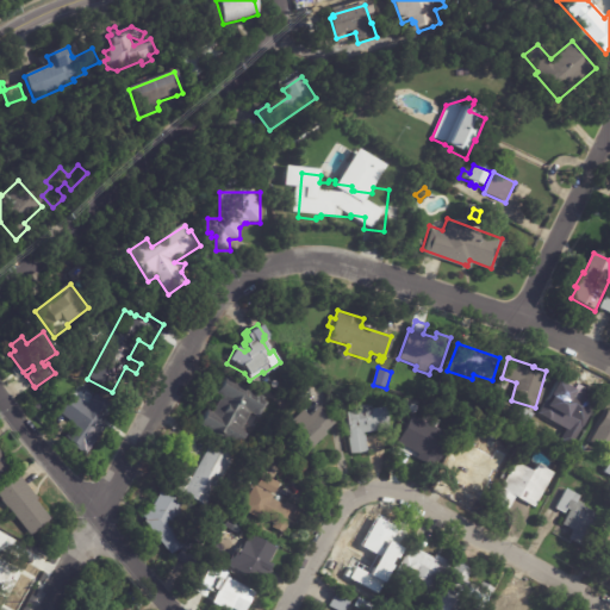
[(57,373),(68,380),(62,390),(51,383),(57,373)]
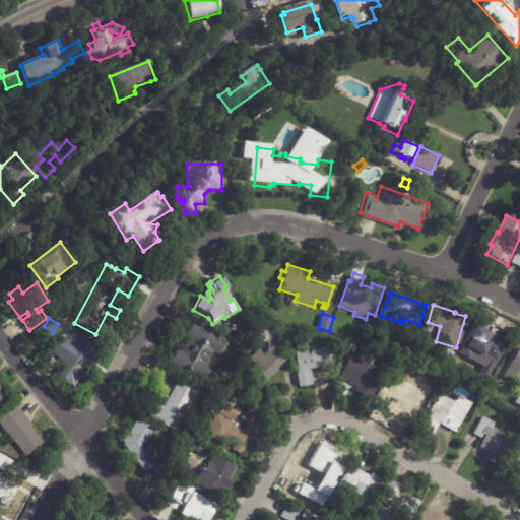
[(336,319),(347,322),(344,333),(333,330),(336,319)]
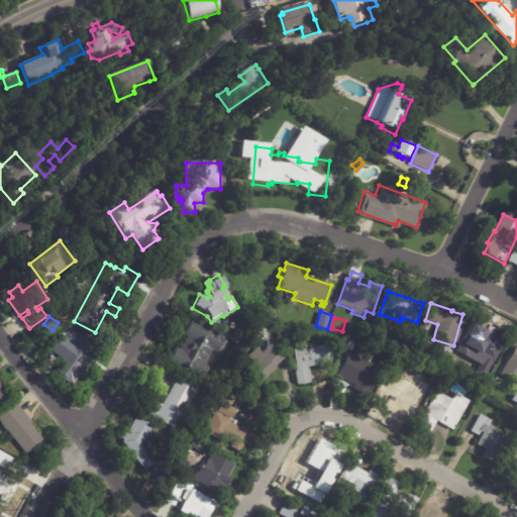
[(218,353),(211,349),(203,364),(206,365),(199,377),(167,358),(174,346),(178,349),(186,335),(182,332),(189,319),(222,337),(221,339),(224,341),(218,353)]
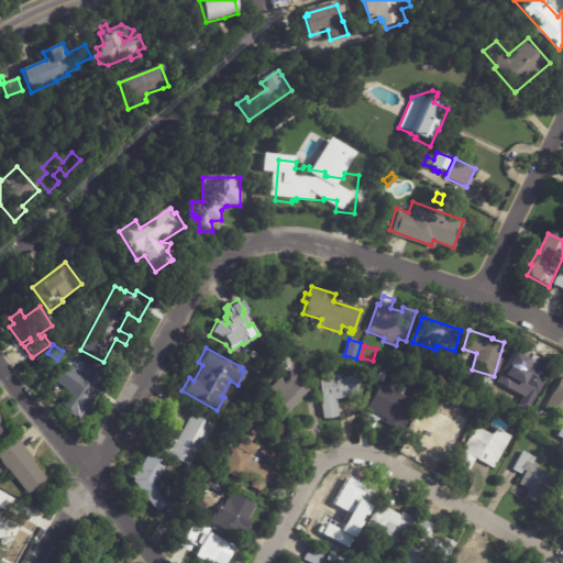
[(516,352),(550,371),(536,396),(525,390),(527,385),(501,372),(514,351),(516,352)]
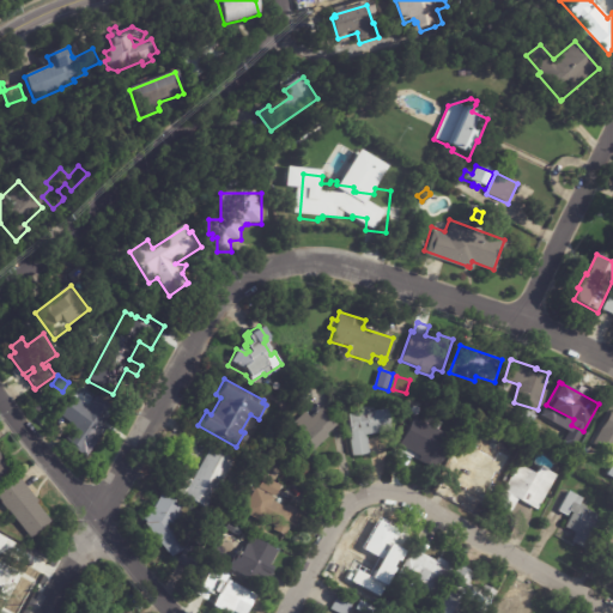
[(107,424),(103,429),(107,430),(95,448),(72,431),(74,428),(59,417),(72,398),(87,408),(95,398),(115,412),(107,424)]
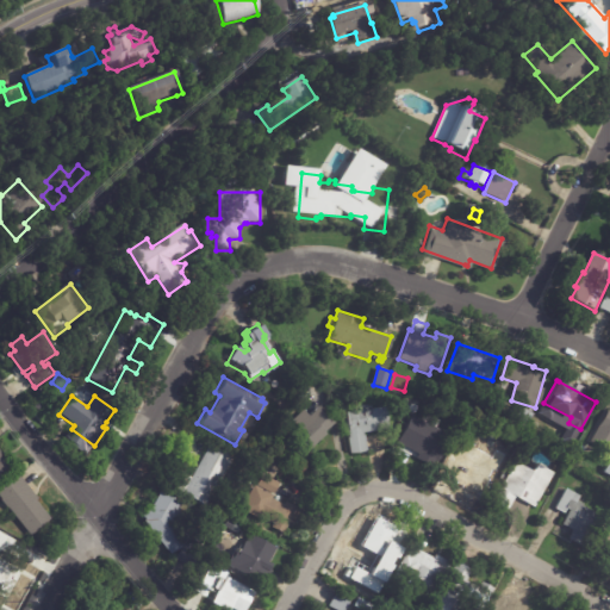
[(321,409),(334,423),(324,433),(325,434),(292,466),(278,450),(291,437),(290,437),(296,431),(294,431),(299,428),(292,421),(304,410),(309,415),(318,405),(321,409)]
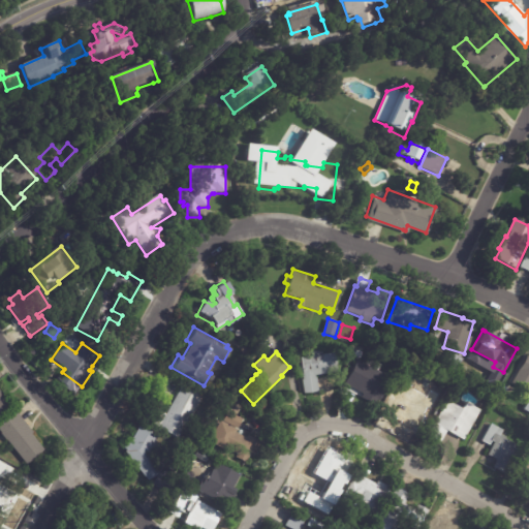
[(317,379),(318,392),(304,394),(302,379),(304,379),(303,373),(301,358),(310,356),(309,352),(319,351),(319,354),(335,352),(335,354),(337,354),(338,362),(336,362),(338,373),(336,374),(336,372),(315,375),(315,377),(317,377),(317,379)]
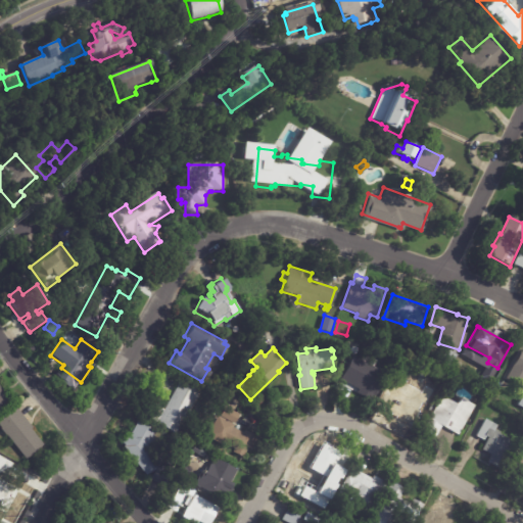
[(522,387),(507,378),(522,347),(522,387)]
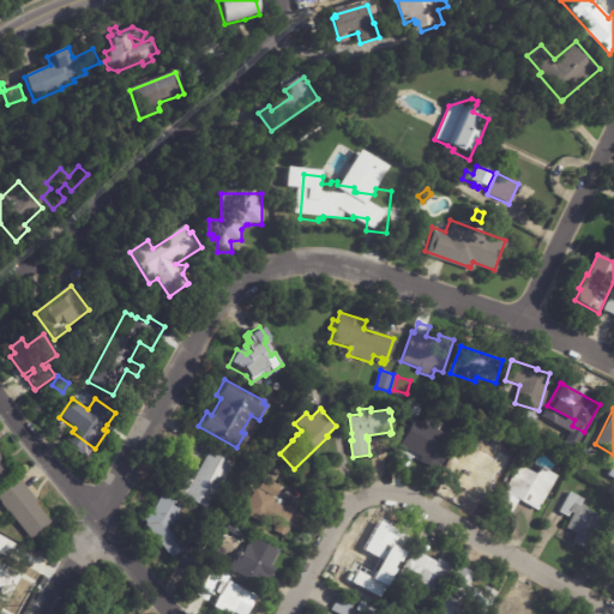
[(464,419),(476,426),(473,434),(459,427),(464,419)]
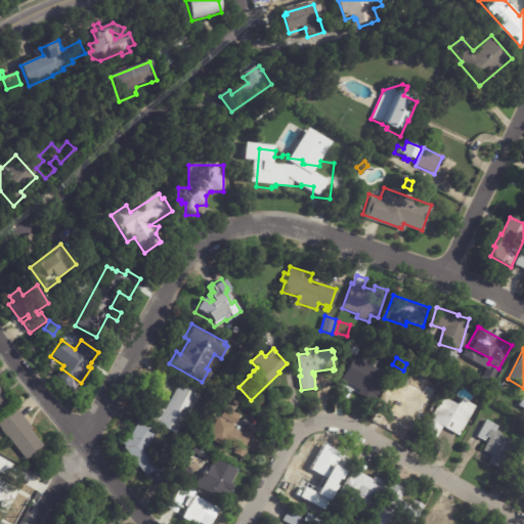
[(361,390),(348,382),(360,359),(389,375),(378,395),(376,394),(372,400),(359,394),(361,390)]
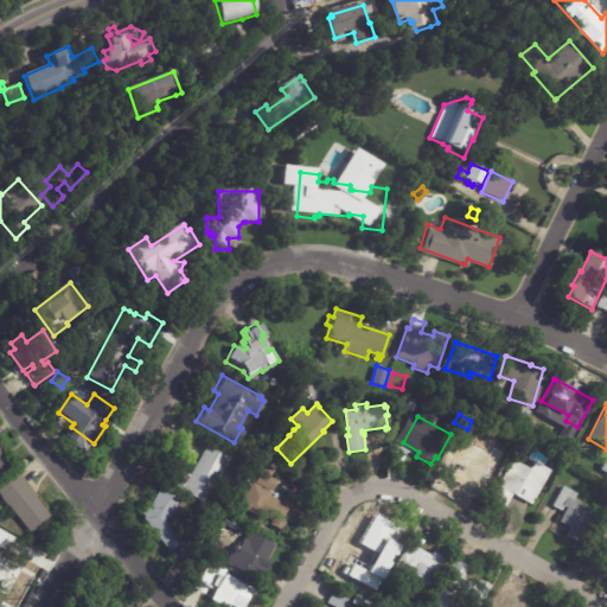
[(230,454),(203,505),(164,484),(173,467),(189,475),(208,441),(230,454)]
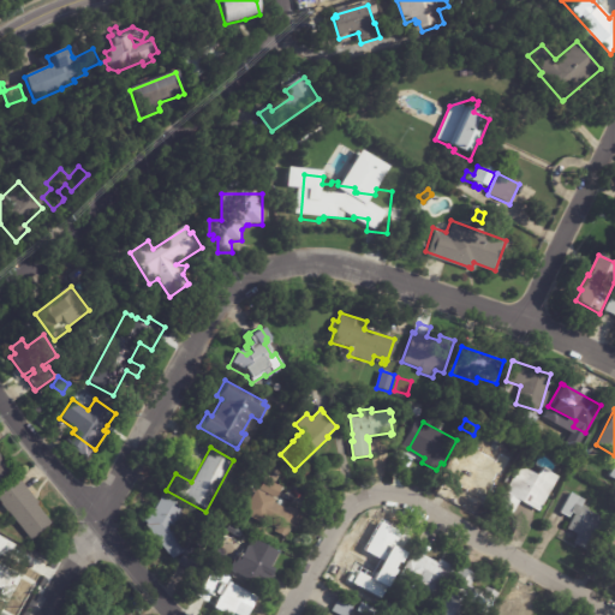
[(477,464),(501,477),(490,500),(460,483),(467,469),(457,463),(465,447),(477,453),(476,455),(479,458),(477,464)]
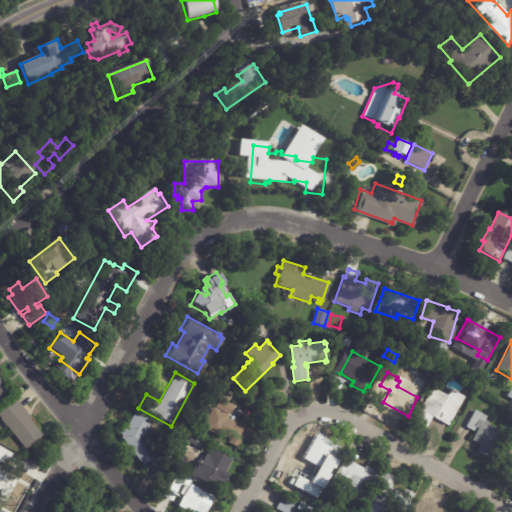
[(0,385),(11,398),(0,407),(0,385)]
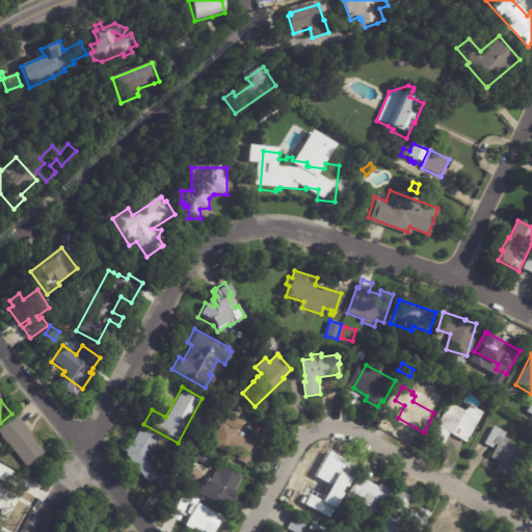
[(457,407),(464,410),(469,404),(483,413),(467,443),(450,433),(444,445),(430,436),(436,425),(439,426),(442,421),(441,420),(444,415),(445,415),(451,403),(457,407)]
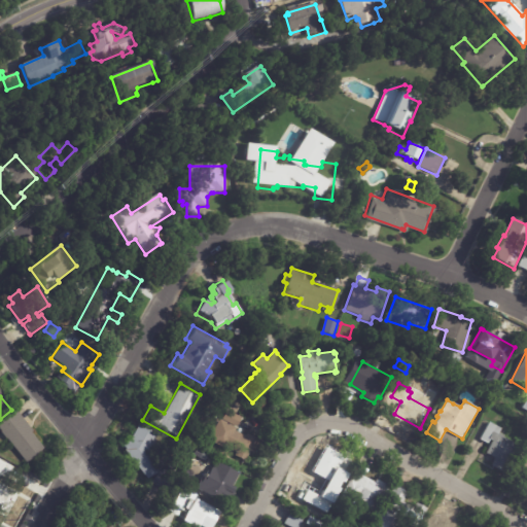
[(240,422),(238,427),(221,419),(225,410),(242,418),(240,422)]
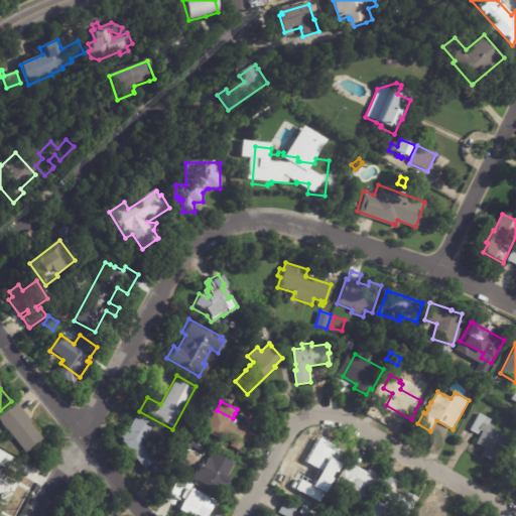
[(15,404),(32,423),(30,425),(42,440),(25,456),(0,425),(0,415),(15,403),(15,404)]
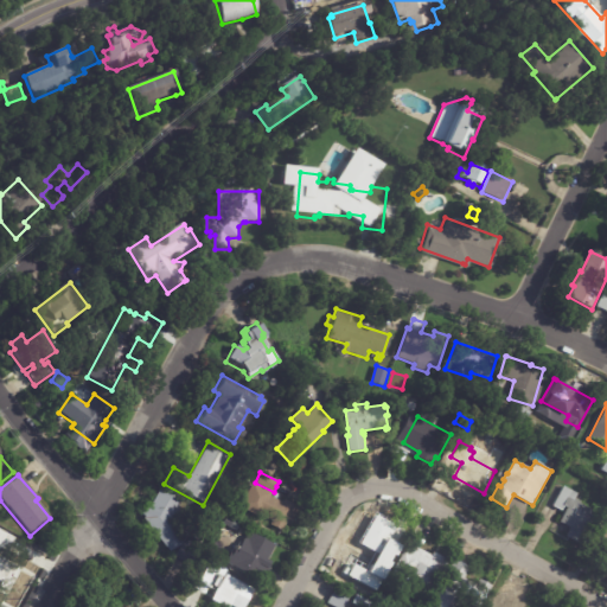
[(289,515),(281,531),(269,524),(270,522),(259,515),(257,517),(238,506),(251,483),(260,487),(260,489),(261,489),(262,487),(270,493),(269,496),(281,502),(283,499),(294,505),(289,515)]
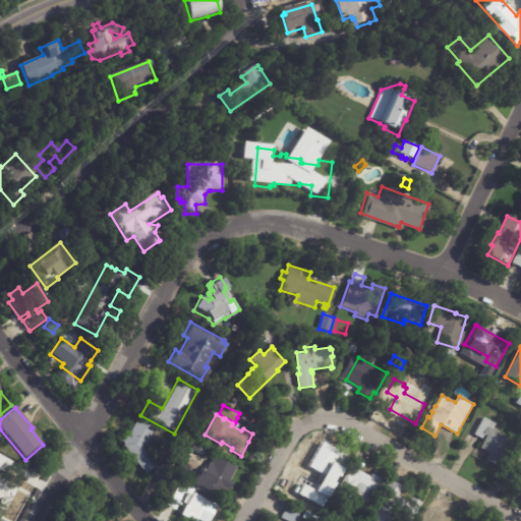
[(486,460),(490,453),(480,448),(485,440),(475,435),(483,417),(496,424),(494,427),(499,430),(498,431),(512,440),(502,459),(503,459),(499,467),(486,460)]
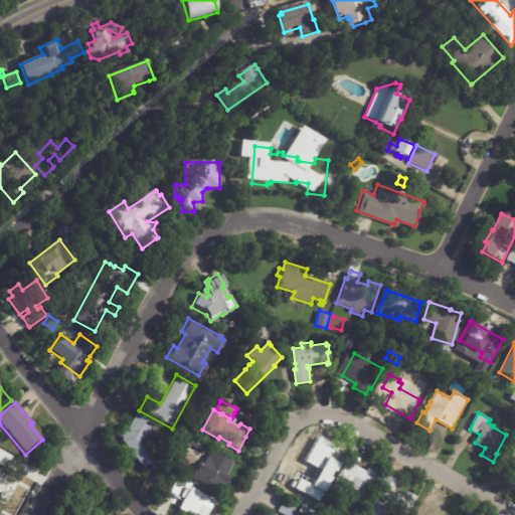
[(162,476),(149,469),(154,461),(143,468),(118,437),(123,427),(126,428),(134,414),(152,424),(144,440),(157,455),(171,463),(163,477),(162,476)]
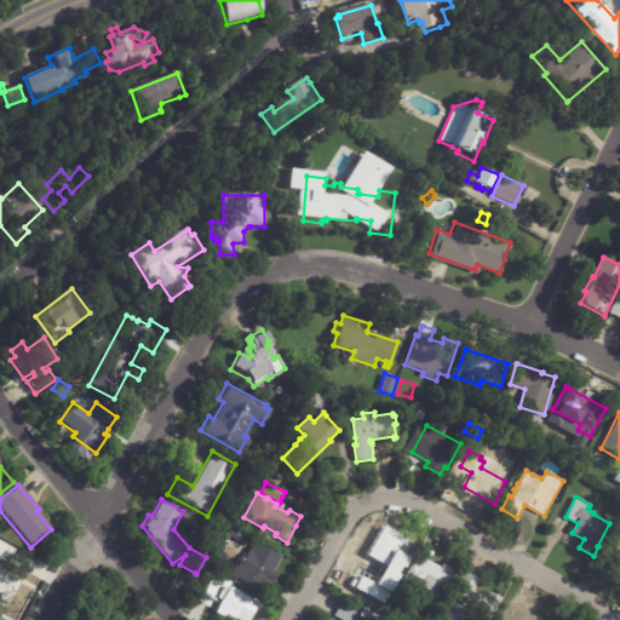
[(610,561),(600,554),(618,521),(619,522),(619,557),(616,556),(614,562),(610,561)]
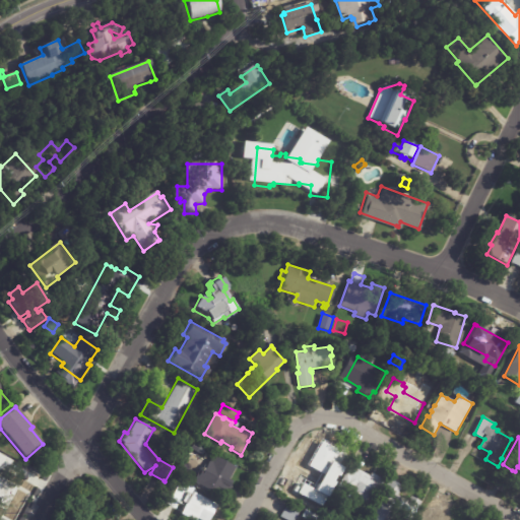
[(192,443),(199,447),(197,452),(189,448),(192,443)]
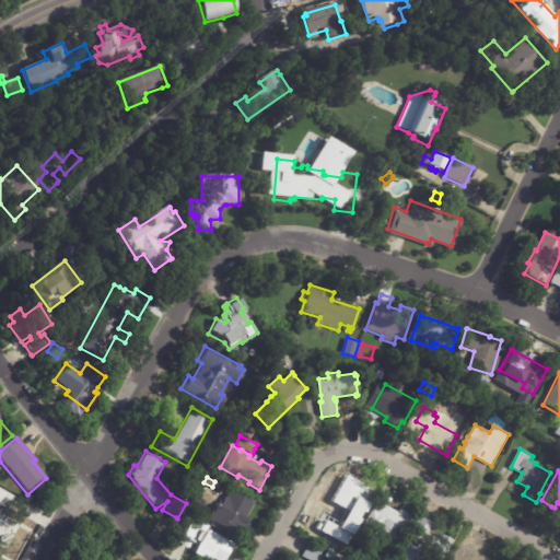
[(354,488),(374,498),(358,529),(346,523),(347,522),(340,517),(343,510),(339,508),(341,503),(336,500),(346,480),(356,486),(354,488)]
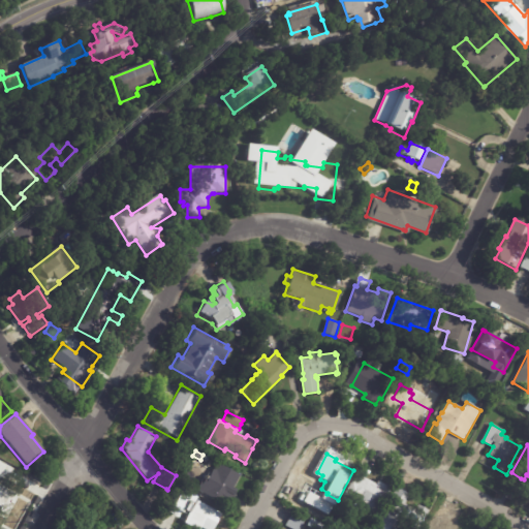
[(236,490),(234,493),(235,494),(227,507),(195,490),(203,478),(203,479),(207,472),(209,473),(213,467),(214,468),(217,464),(240,476),(232,488),(236,490)]
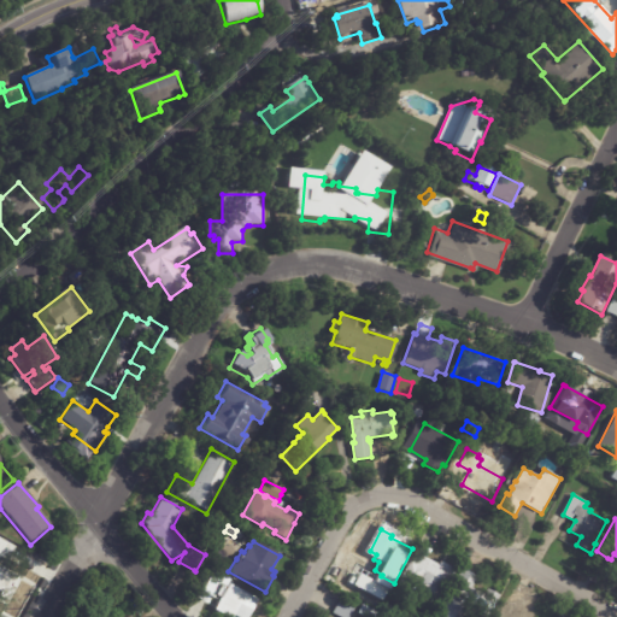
[(0,548),(1,550),(0,552),(0,559),(22,571),(10,591),(0,585),(0,548)]
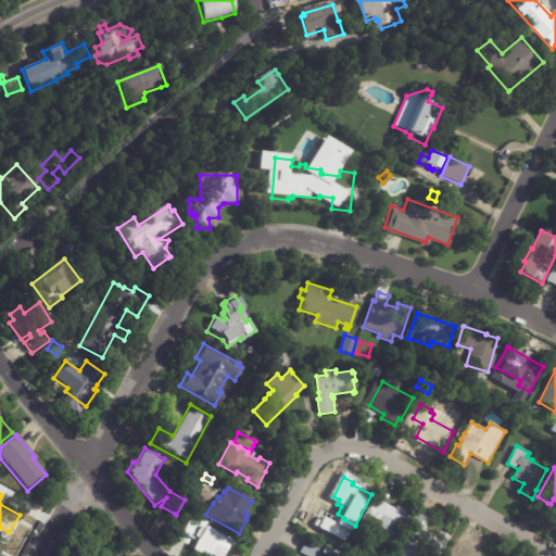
[(376,497),(396,509),(399,506),(413,514),(397,541),(396,540),(395,542),(361,523),(375,497),(376,497)]
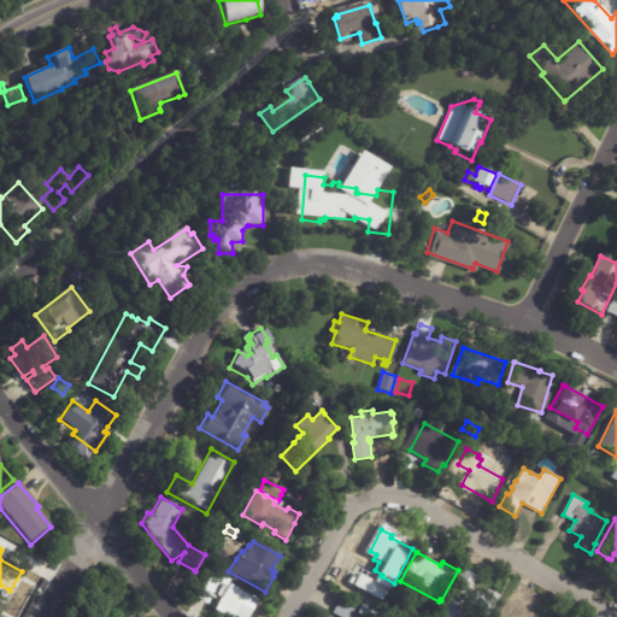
[(230,585),(257,599),(247,616),(236,616),(227,611),(225,613),(215,607),(217,601),(200,593),(206,581),(197,575),(203,564),(233,580),(230,585)]
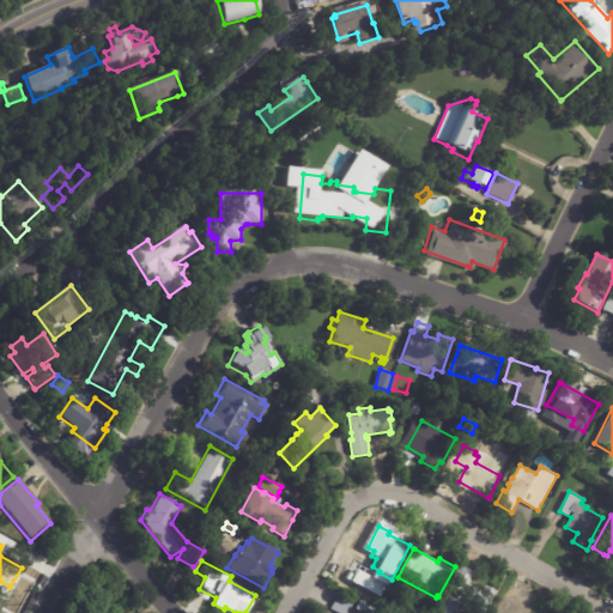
[(462,566),(475,574),(469,583),(481,590),(485,584),(497,593),(485,612),(472,612),(468,611),(461,612),(432,612),(460,565),(462,566)]
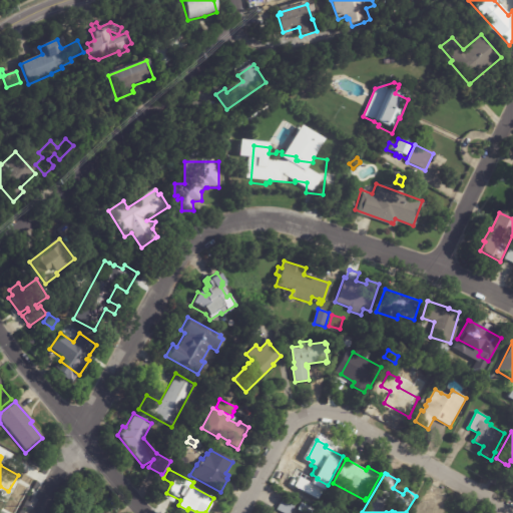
[(283,512),(277,510),(283,497),(296,504),(291,512),(283,512)]
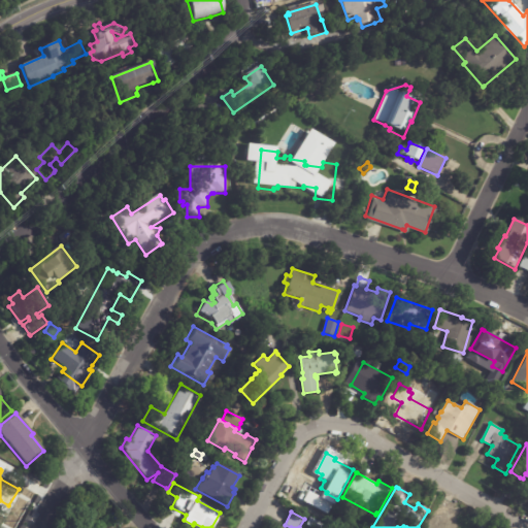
[(315,512),(323,517),(321,521),(312,516),(315,512)]
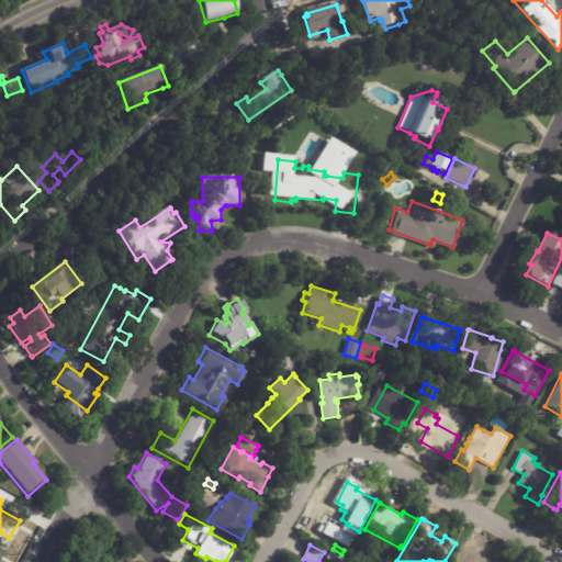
[(79,561),(88,549),(110,561),(79,561)]
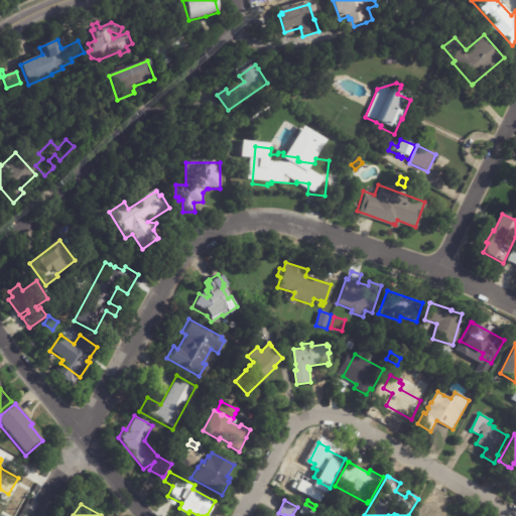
[(301,506),(314,512),(312,515),(304,515),(298,513),(301,506)]
